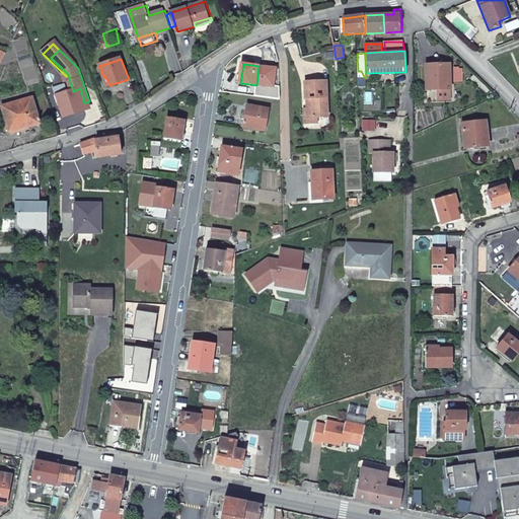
[(426,65),(426,89),(450,89),(449,65),(426,65)]
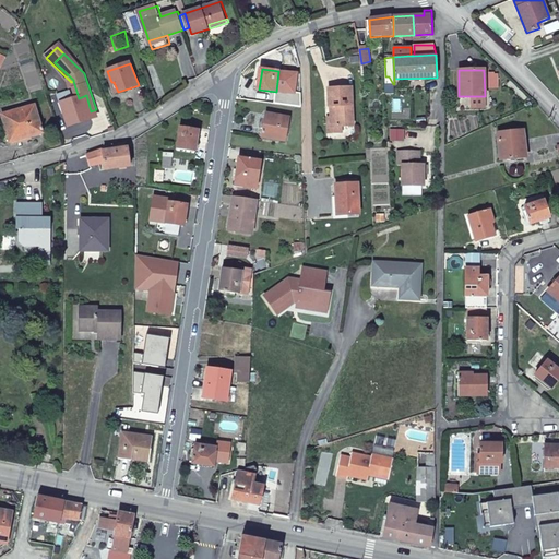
[(385,93),(394,93),(394,84),(393,84),(389,76),(385,76),(385,93)]
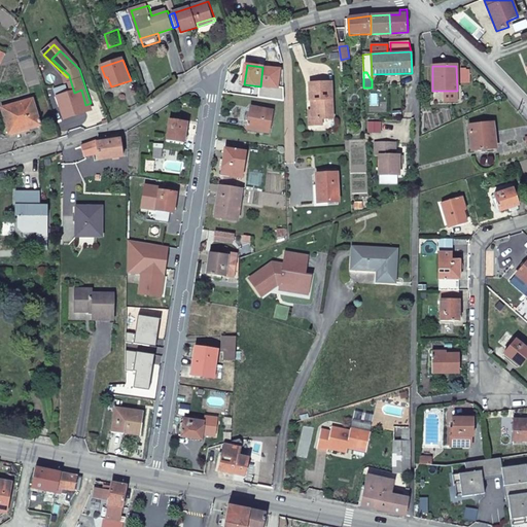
[(335,118),(332,82),(310,83),(313,111),(314,119),(323,119),(335,118)]
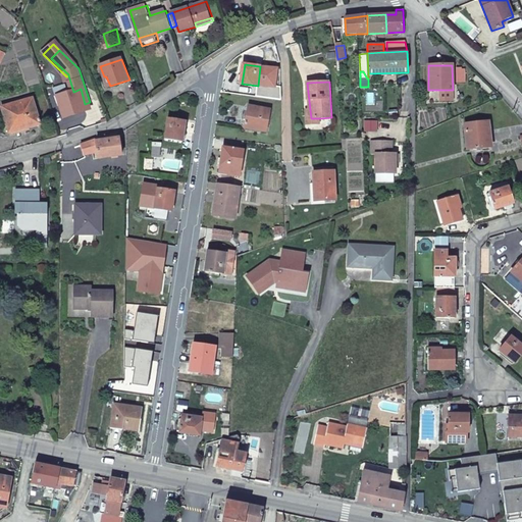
[(73,92),(58,96),(65,117),(88,110),(85,104),(81,89),(73,92)]
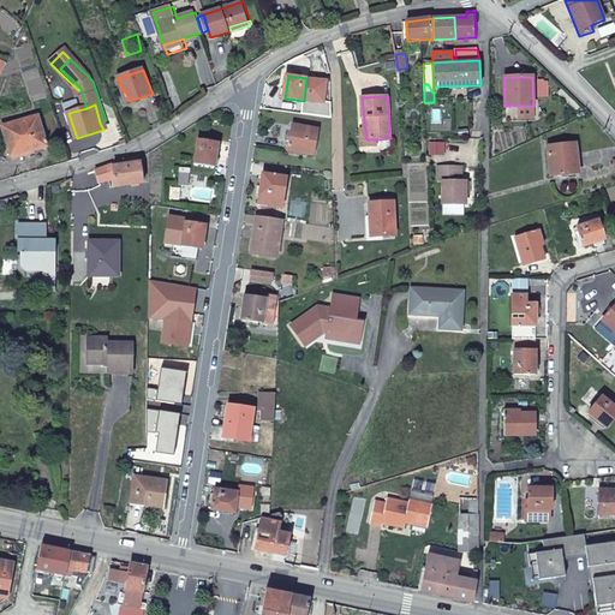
[(5,127),(12,155),(30,149),(31,153),(49,148),(40,117),(5,127)]
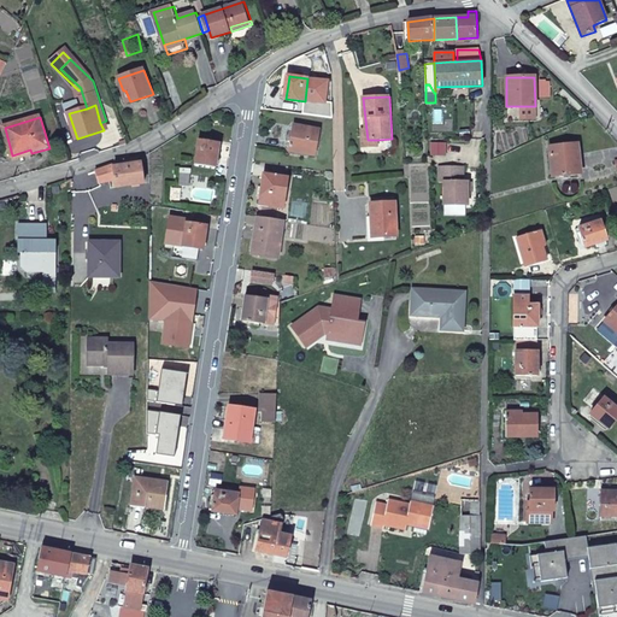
[(297,125),(291,151),(316,156),(321,130),(297,125)]
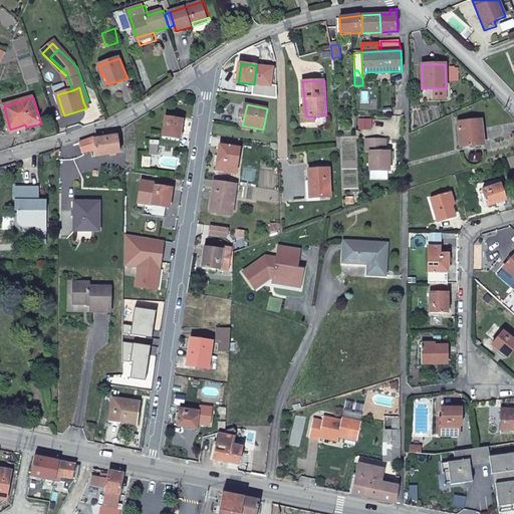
[(306,116),(305,108),(302,108),(303,122),(315,121),(315,116),(306,116)]
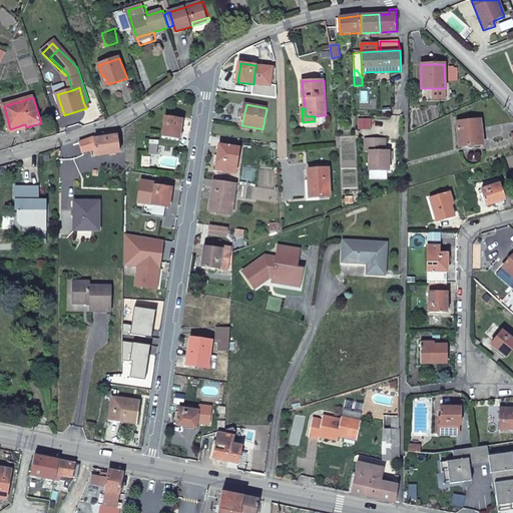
[(183,120),(167,118),(164,136),(180,138),(183,120)]
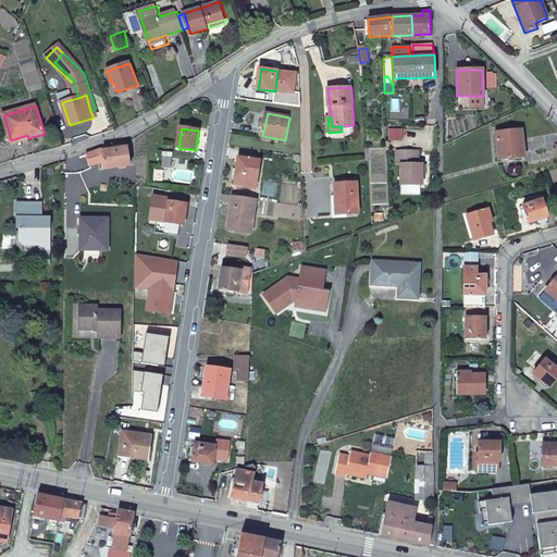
[(495,133),(498,159),(523,157),(521,130),(495,133)]
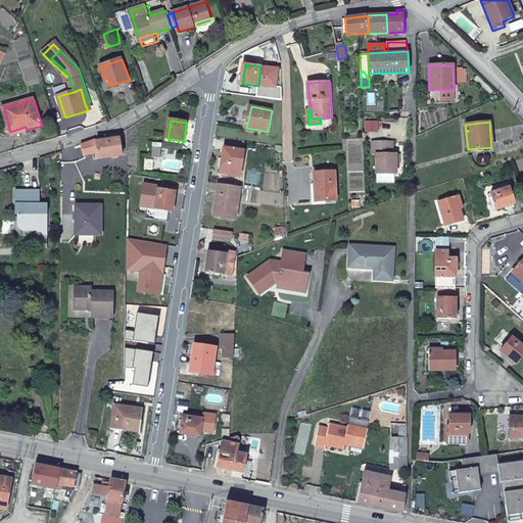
[(96,140),(81,146),(85,155),(99,152),(100,159),(124,156),(121,138),(119,138),(119,133),(108,136),(108,140),(97,141),(96,140)]
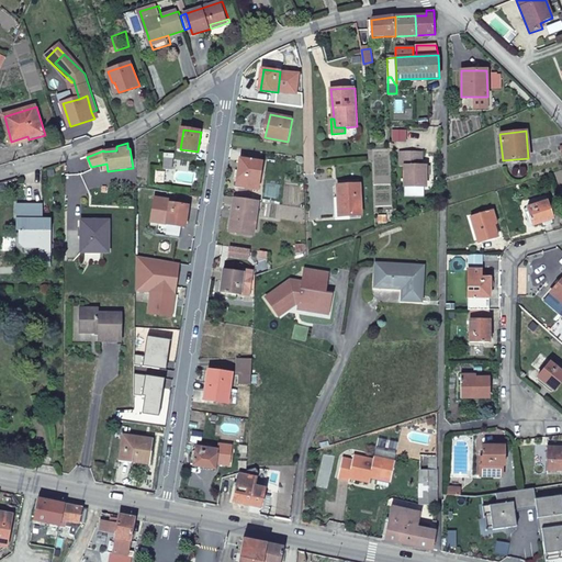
[(400,153),(400,167),(404,167),(404,187),(426,188),(426,166),(422,166),(423,153),(400,153)]
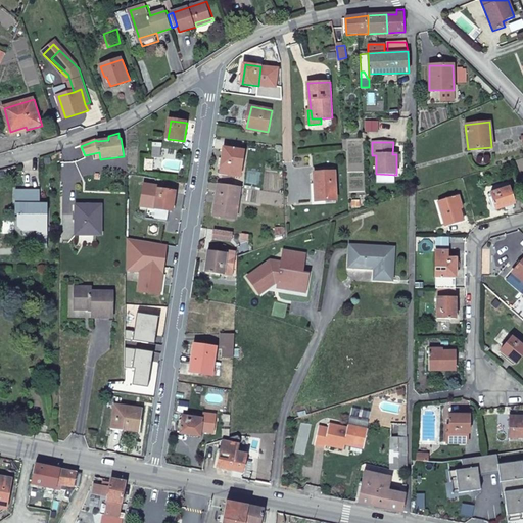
[(245,151),(225,148),(221,174),(241,177),(245,151)]
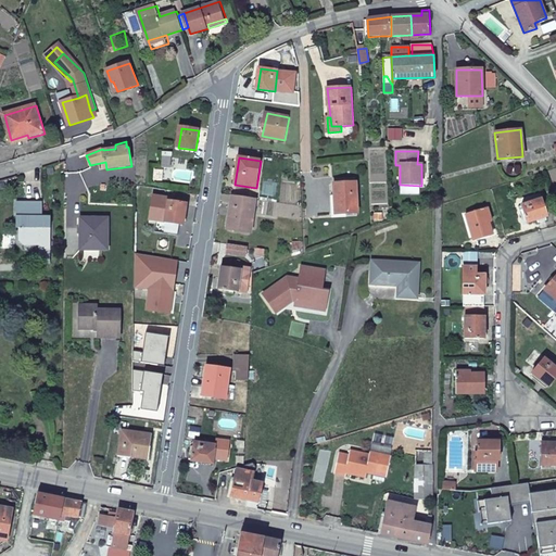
[(336,184),(337,213),(357,213),(356,182),(336,184)]
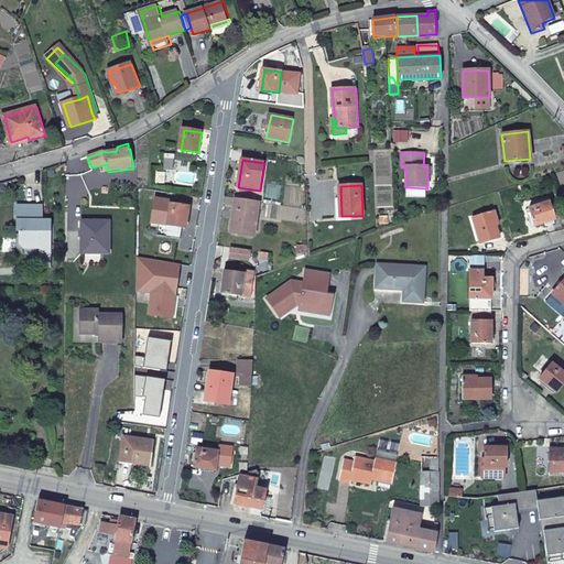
[(256,236),(260,202),(237,198),(232,232),(256,236)]
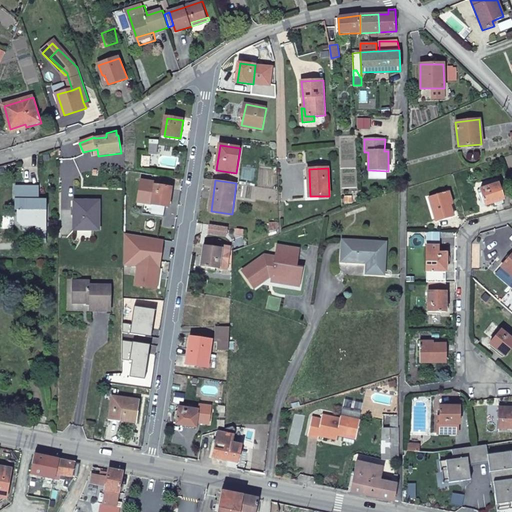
[(481,189),(486,205),(503,199),(498,183),(481,189)]
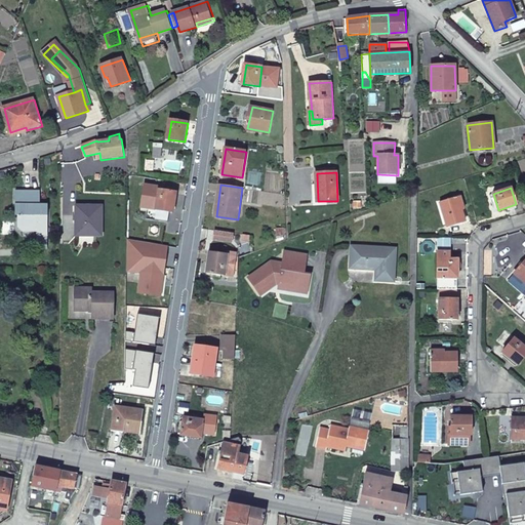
[(41,191),(16,191),(15,212),(19,215),(18,227),(24,231),(38,232),(37,245),(47,249),(48,209),(44,209),(40,205),(41,191)]
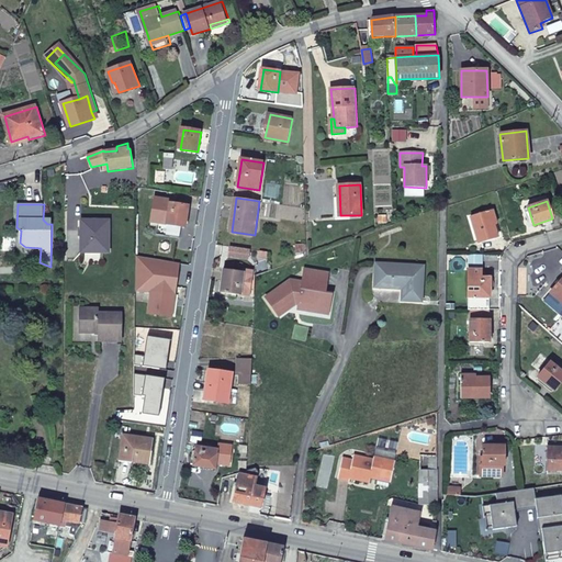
[(189,208),(171,204),(167,224),(182,226),(186,227),(189,208)]
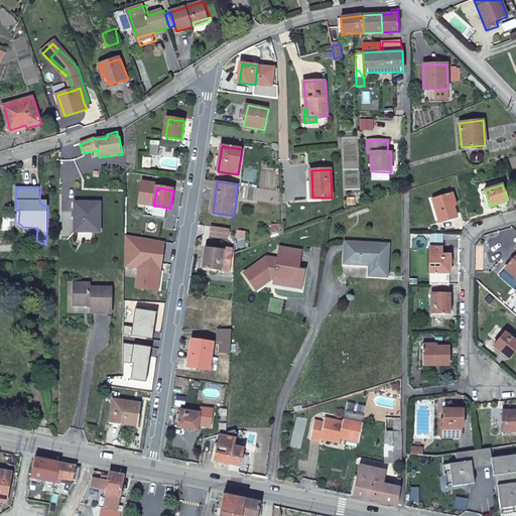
[(432,199),(438,220),(445,218),(446,221),(456,218),(452,192),(432,199)]
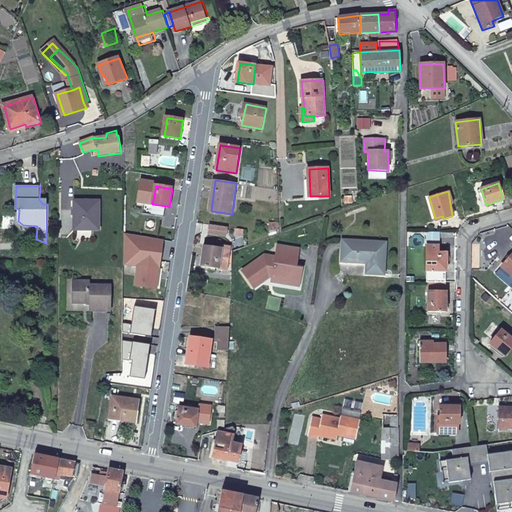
[(100,201),(75,201),(75,231),(100,231),(100,201)]
